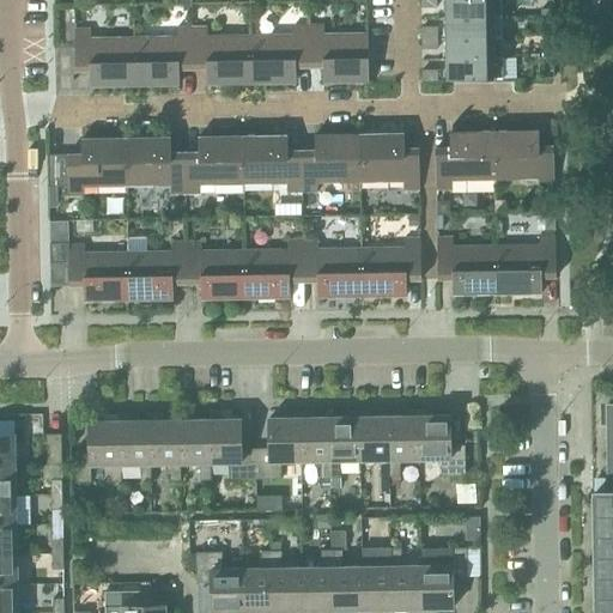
[(445,0),(447,17),(503,16),(502,0),(445,0)]
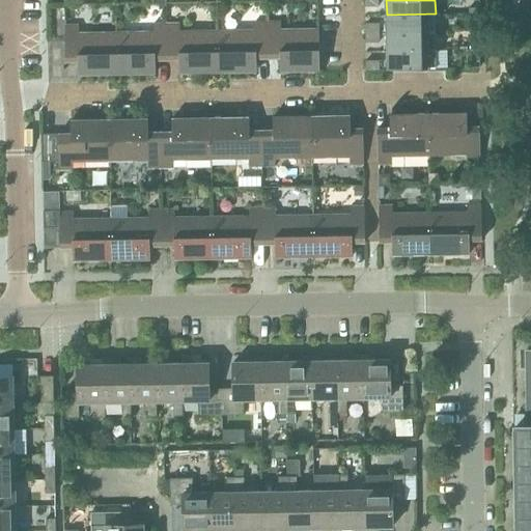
[(387,15),(387,32),(436,31),(436,14),(387,15)]
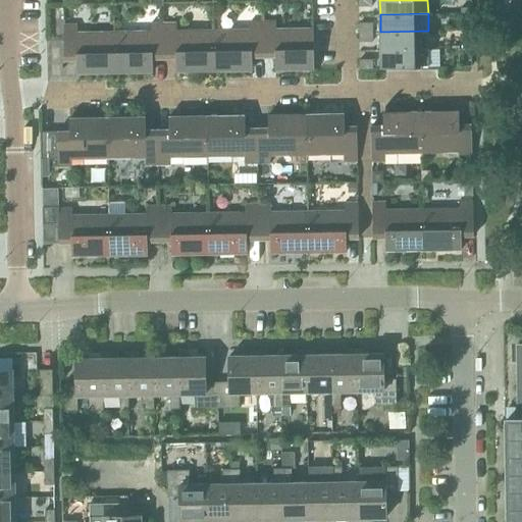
[(251,30),(214,30),(215,70),(253,70),(253,57),(264,57),(264,21),(251,21),(251,30)]
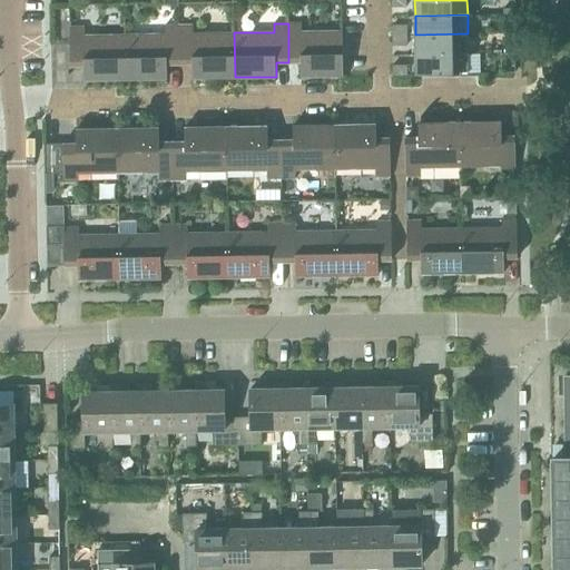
[(302,23),(288,23),(288,62),(302,62),(302,76),(344,76),(343,31),(302,31),(302,23)]
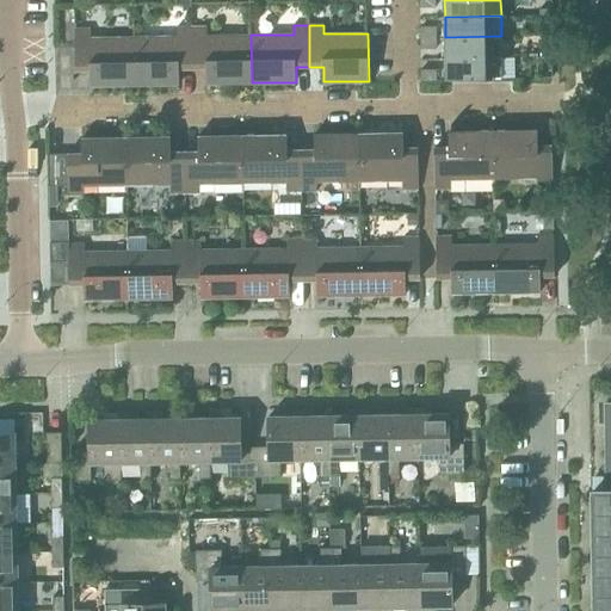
[(208,26),(192,28),(193,68),(207,68),(208,84),(252,82),(251,35),(208,36),(208,26)]
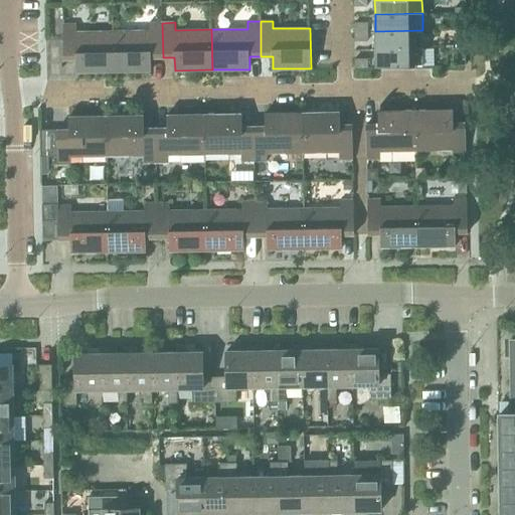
[(355,22),(355,32),(368,31),(368,22),(355,22)]
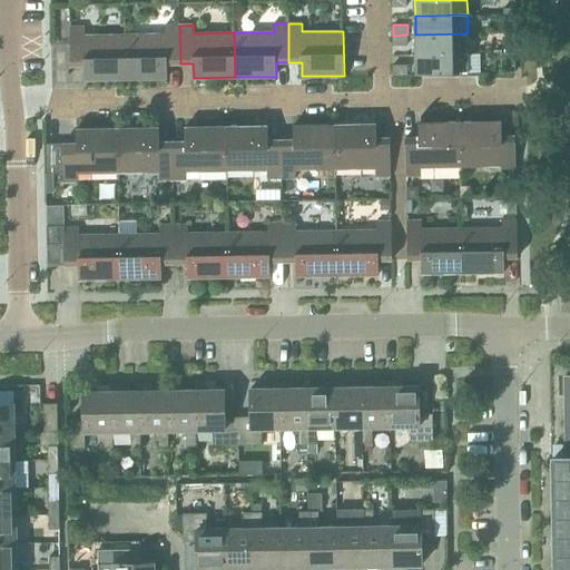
[(166,33),(126,35),(126,79),(168,78),(167,65),(180,64),(179,26),(165,26),(166,33)]
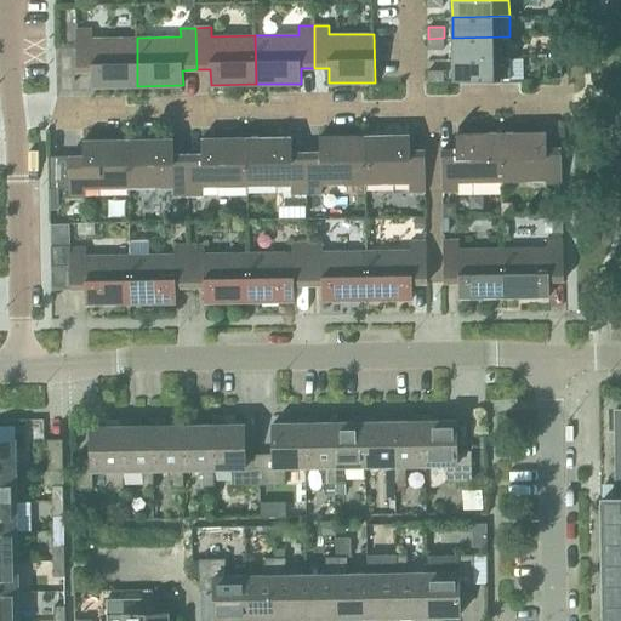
[(137,86),(137,38),(92,38),(92,29),(77,29),(78,72),(92,72),(92,87),(137,86)]
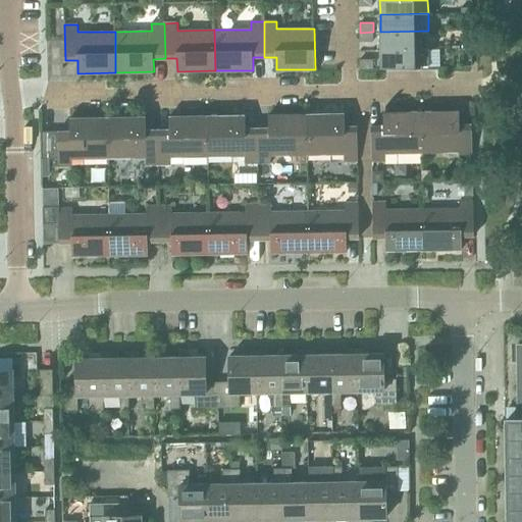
[(380,32),(380,49),(428,49),(428,31),(380,32)]
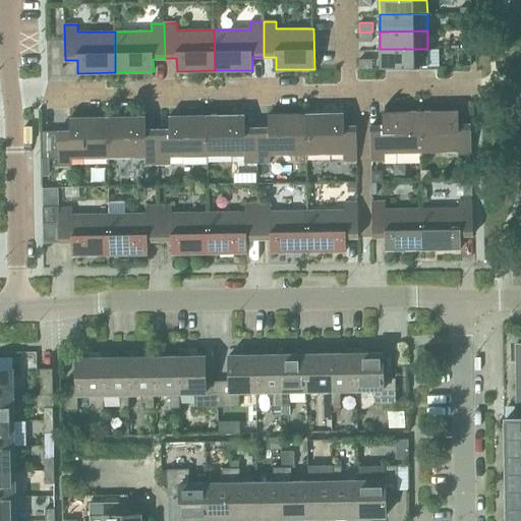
[(372,32),(359,33),(359,42),(372,42),(372,32)]
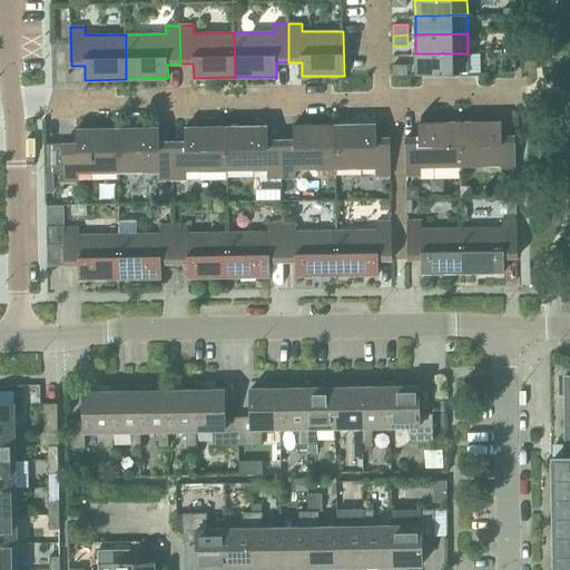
[(505,52),(516,52),(516,42),(504,42),(505,52)]
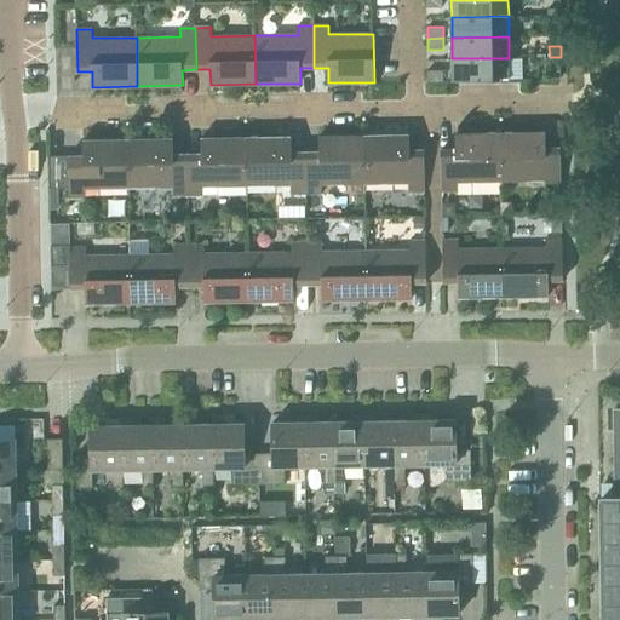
[(509,58),(452,58),(453,80),(510,80),(509,58)]
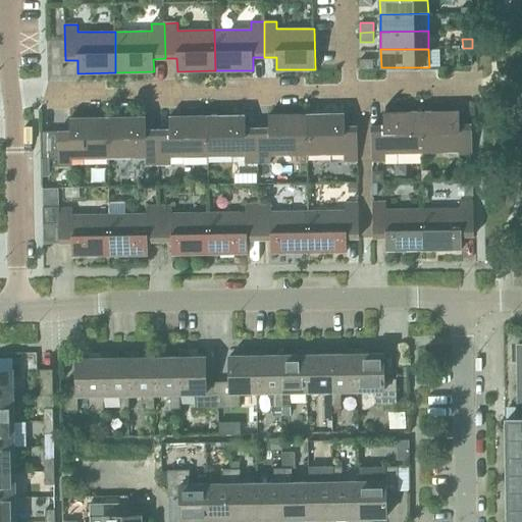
[(360,59),(361,68),(374,68),(373,59),(360,59)]
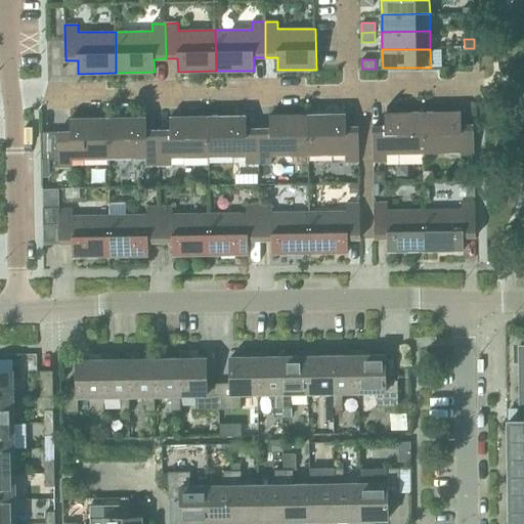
[(462,112),(424,113),(424,154),(462,153),(462,161),(475,160),(474,125),(463,125),(462,112)]
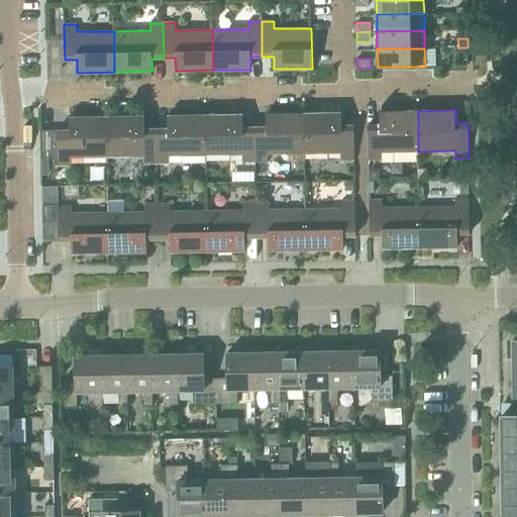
[(418,151),(418,111),(380,112),(380,124),(368,124),(369,160),(383,160),(383,151),(418,151)]
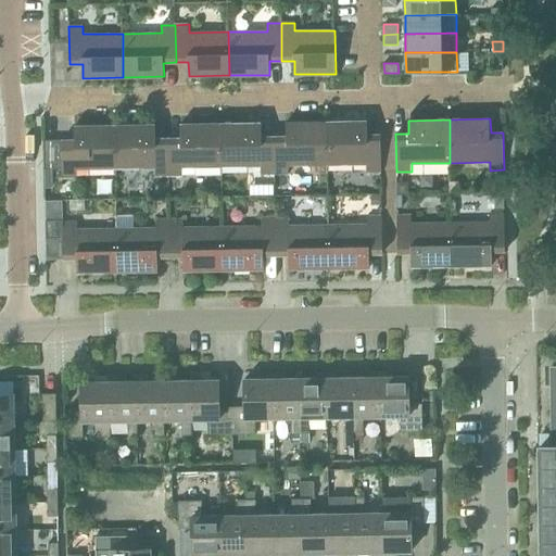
[(367,121),(327,122),(328,165),(367,164),(367,172),(381,172),(380,135),(367,135),(367,121)]
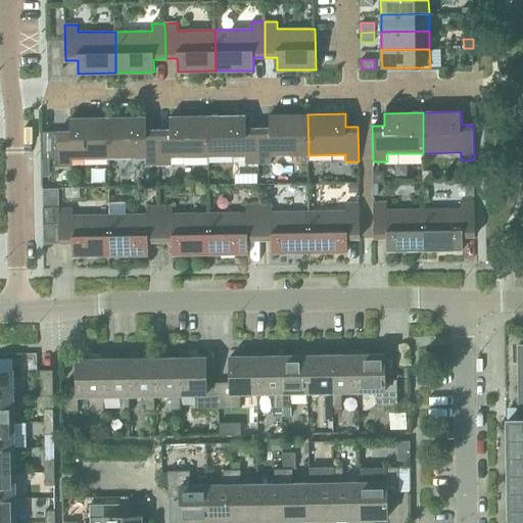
[(270,128),(258,128),(258,163),(272,163),(272,155),(308,155),(307,114),(270,114),(270,128)]
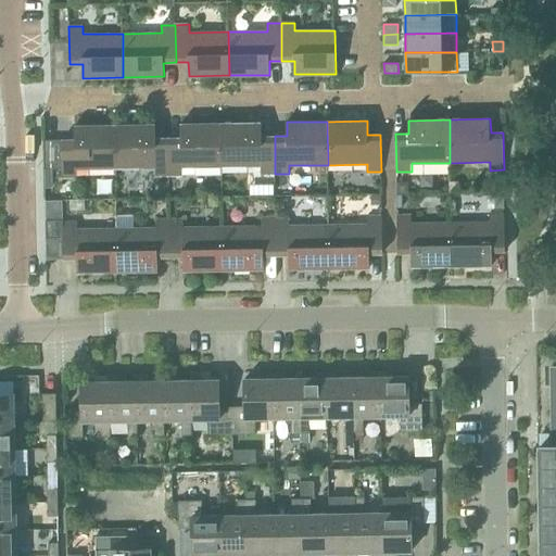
[(262,123),(222,124),(222,166),(223,175),(275,174),(275,136),(262,137),(262,123)]
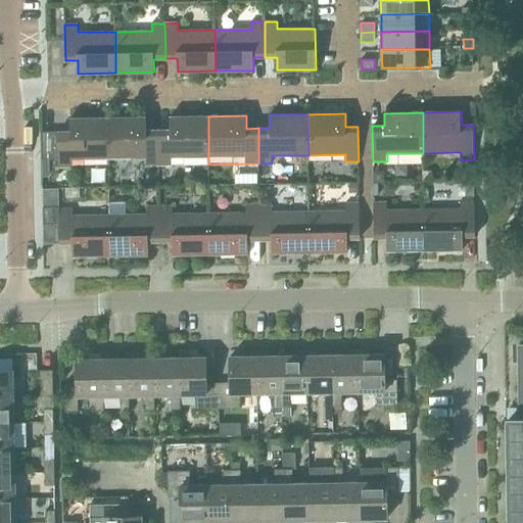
[(146,116),(108,117),(109,158),(146,157),(146,165),(159,165),(158,130),(147,130),(146,116)]
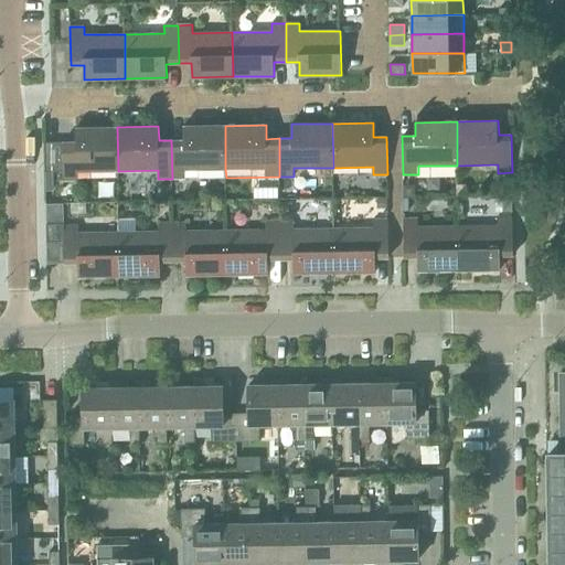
[(184,140),(171,140),(172,179),(187,179),(185,170),(225,169),(225,126),(183,126),(184,140)]
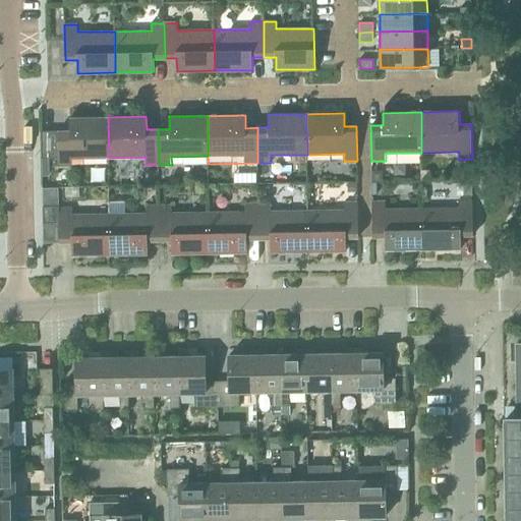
[(59,131),(42,131),(42,159),(58,159),(58,166),(72,166),(72,158),(109,158),(108,117),(70,118),(70,130),(59,131)]
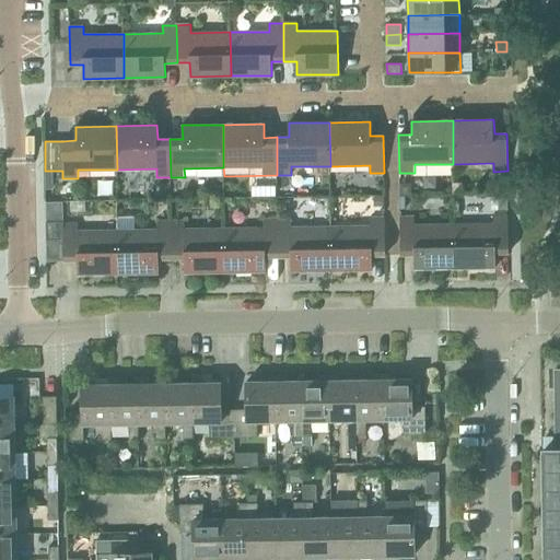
[(462,183),(454,183),(454,195),(467,194),(462,183)]
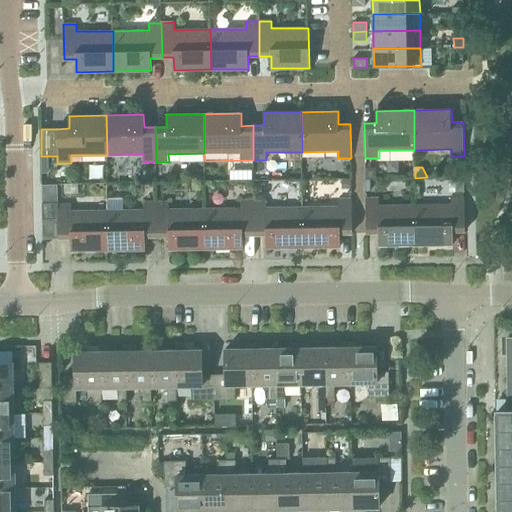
[(367,178),(376,178),(376,168),(367,168),(367,178)]
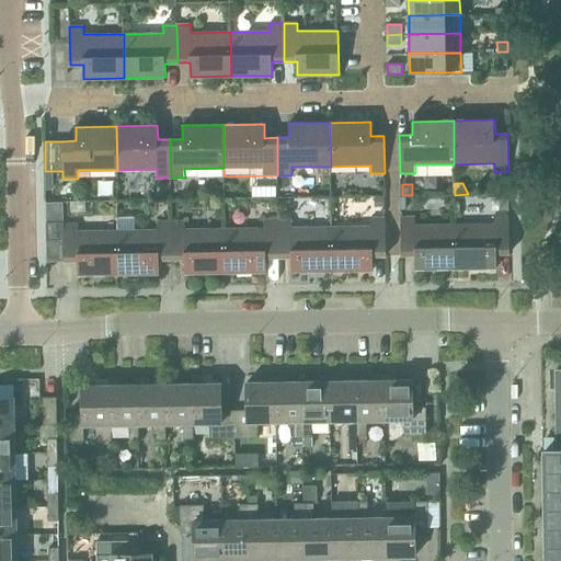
[(277,186),(265,186),(265,197),(277,197),(277,186)]
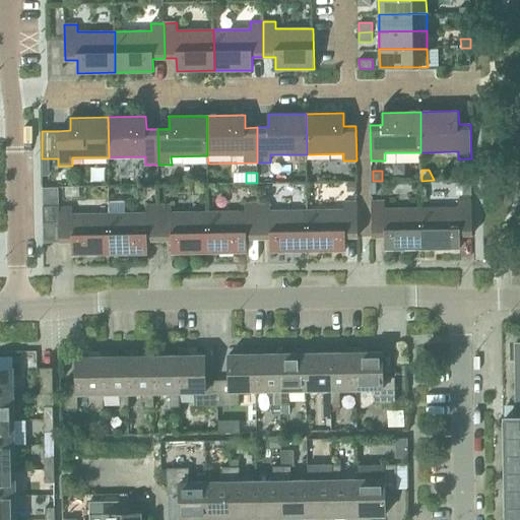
[(463,195),(471,195),(471,180),(463,180),(463,195)]
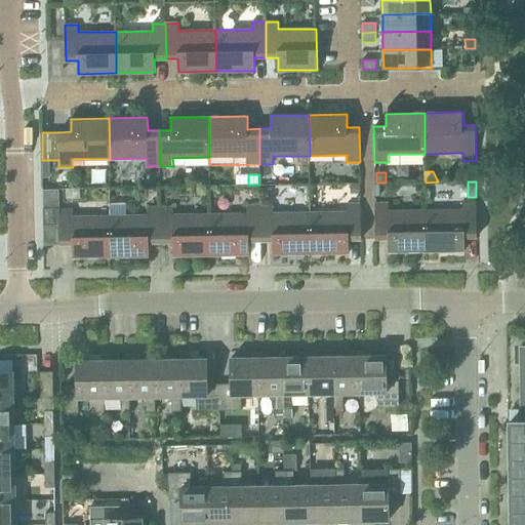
[(351,193),(359,193),(359,184),(351,184),(351,193)]
